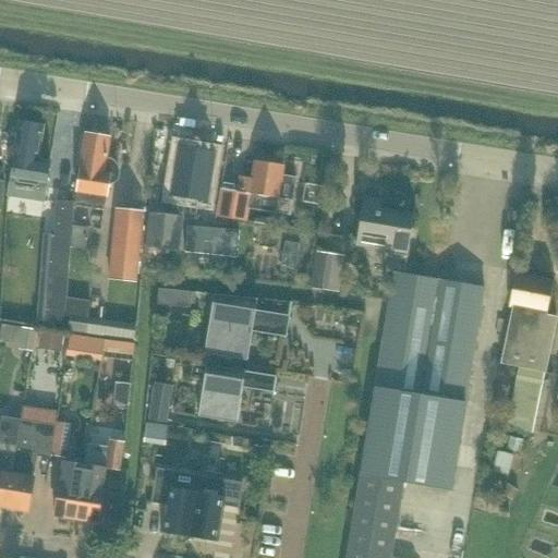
[(37,160),(44,125),(21,121),(11,181),(46,187),(50,162),(37,160)]
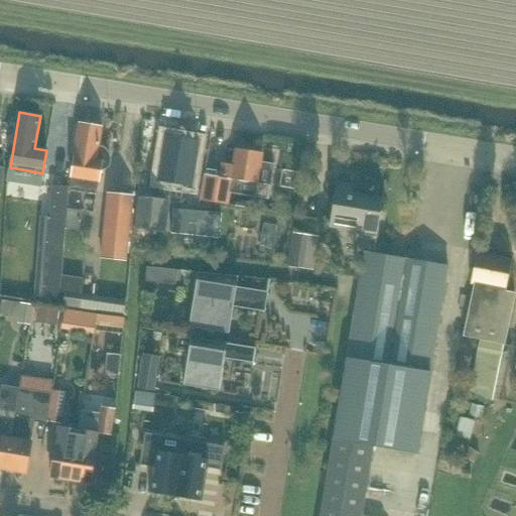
[(99,147),(102,127),(79,123),(74,156),(74,157),(75,157),(71,177),(72,177),(69,189),(97,194),(98,181),(99,181),(102,161),(110,162),(110,157),(109,153),(106,150),(103,147),(99,147)]
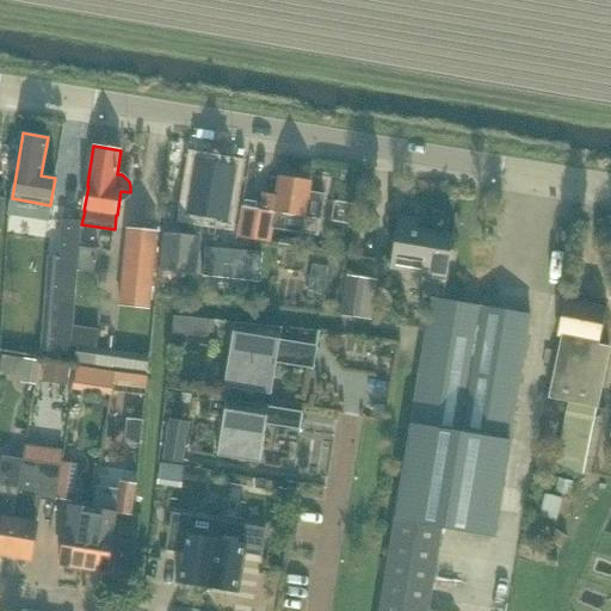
[(226,220),(234,168),(198,162),(190,214),(226,220)]
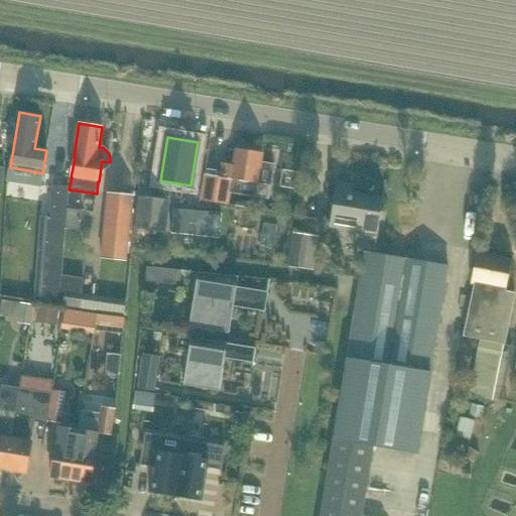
[(257,183),(262,153),(236,149),(233,165),(222,163),(220,177),(205,174),(201,201),(228,205),(232,179),(257,183)]
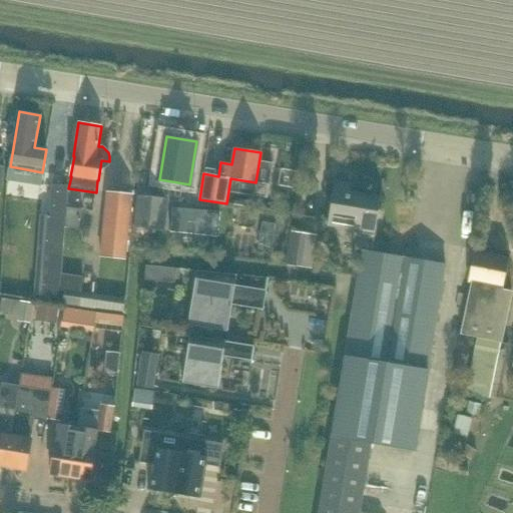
[(375,236),(384,179),(383,179),(380,196),(351,191),(352,183),(335,180),(329,220),(355,224),(353,232),(375,236)]
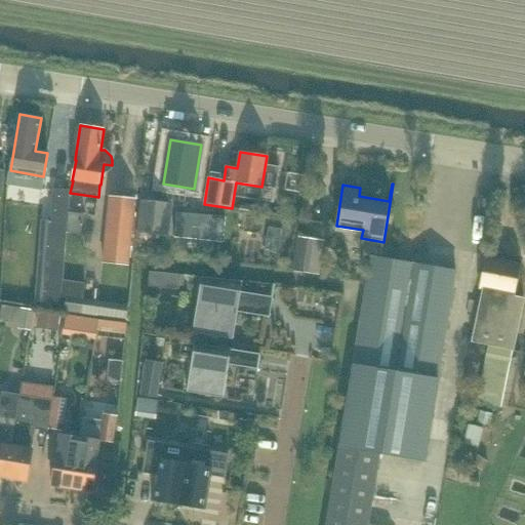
[(48,221),(42,304),(59,305),(69,191),(54,190),(52,221),(48,221)]
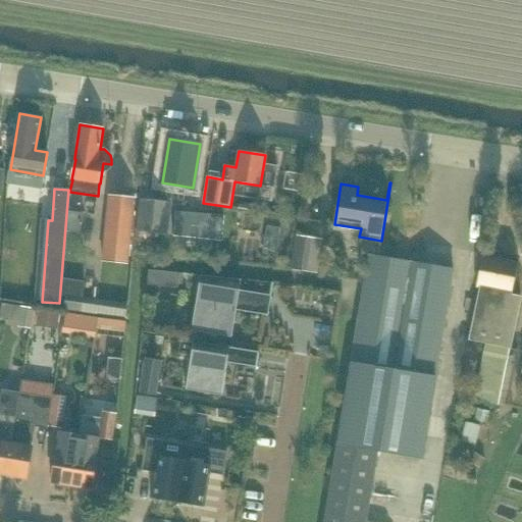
[(127,263),(134,198),(109,196),(102,261),(127,263)]
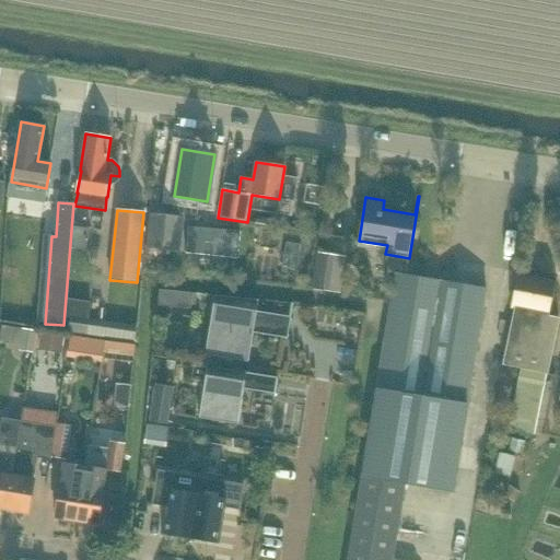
[(183,218),(173,217),(151,214),(147,248),(178,252),(183,218)]
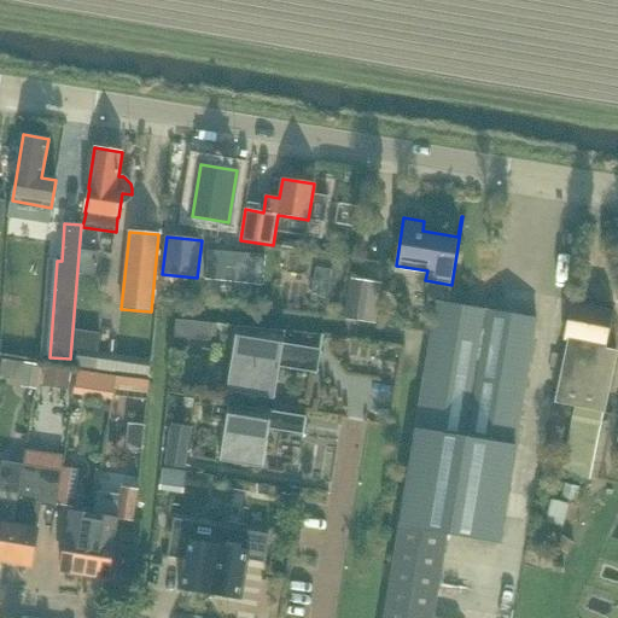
[(208,251),(205,279),(262,285),(266,256),(208,251)]
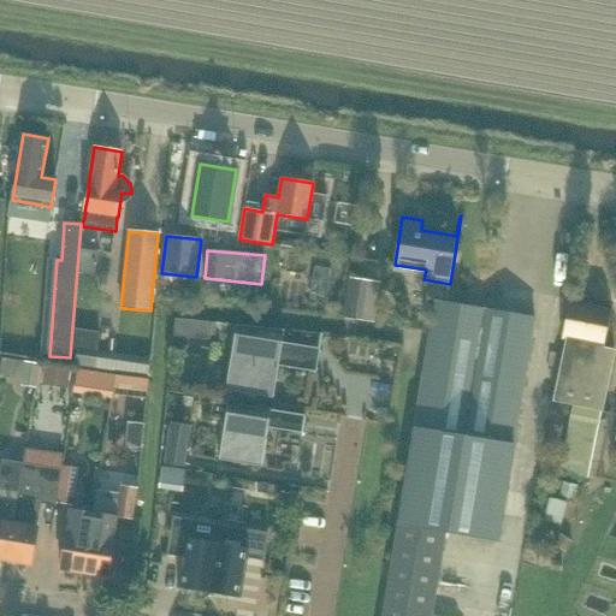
[(330,271),(315,268),(311,296),(325,298),(330,271)]
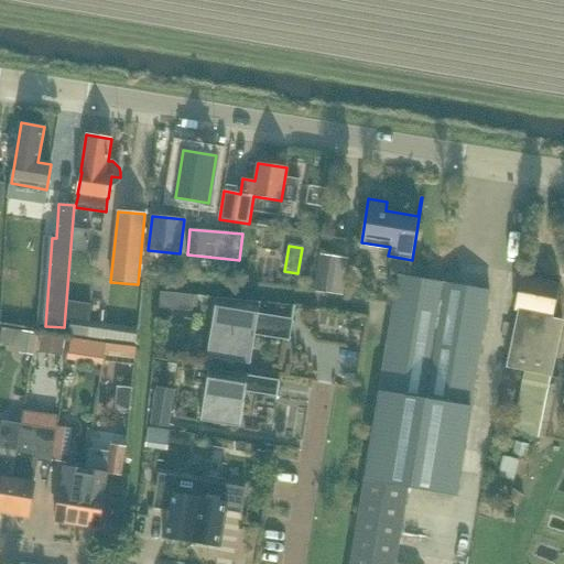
[(257,273),(258,248),(247,247),(246,273),(257,273)]
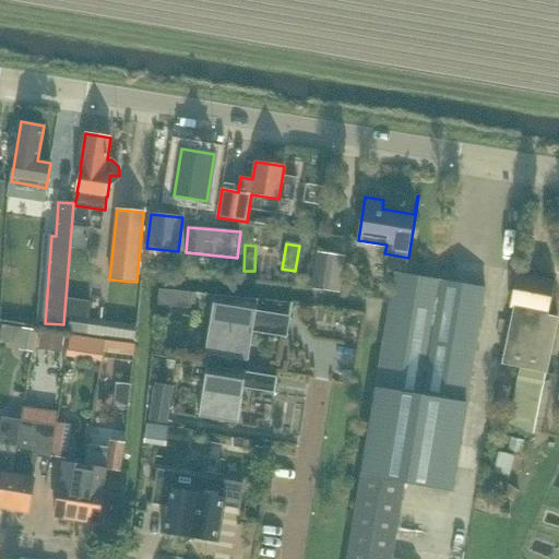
[(485,288),(405,275),(395,273),(361,475),(404,482),(452,489),(485,288)]
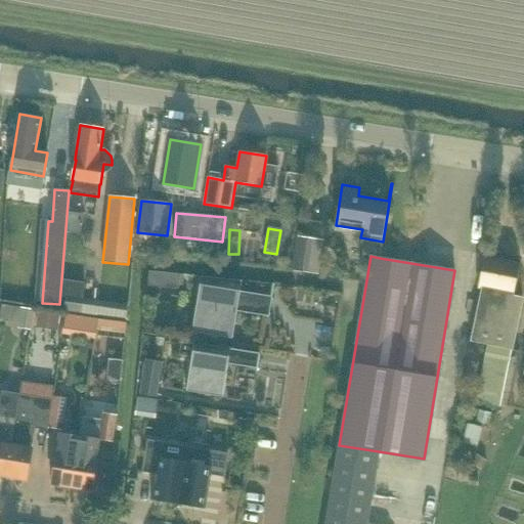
[(520,264),(499,260),(484,257),(478,289),(481,290),(471,342),(486,345),(512,350),(523,298),(514,296),(520,264)]
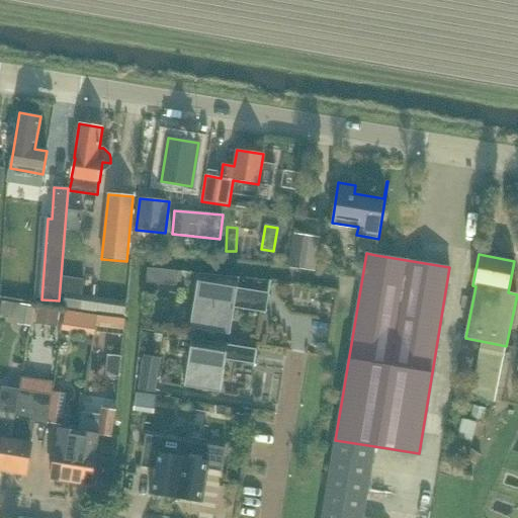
[(266,314),(269,293),(267,293),(237,288),(239,277),(198,273),(189,328),(230,335),(234,308),(266,314)]
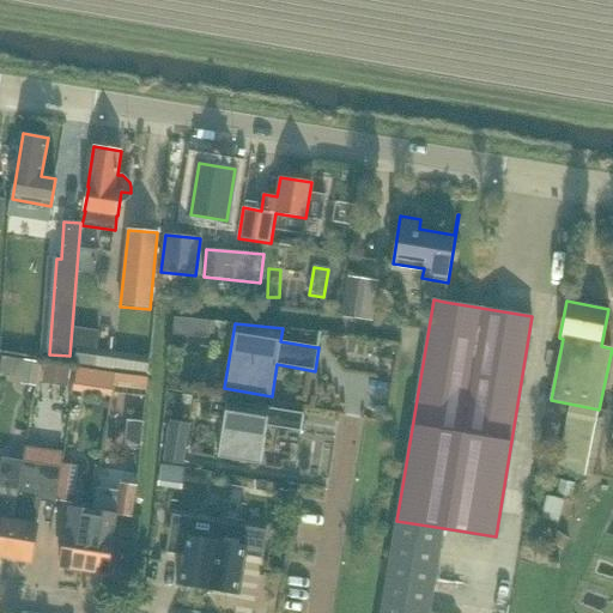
[(146,375),(149,358),(97,350),(95,366),(146,375)]
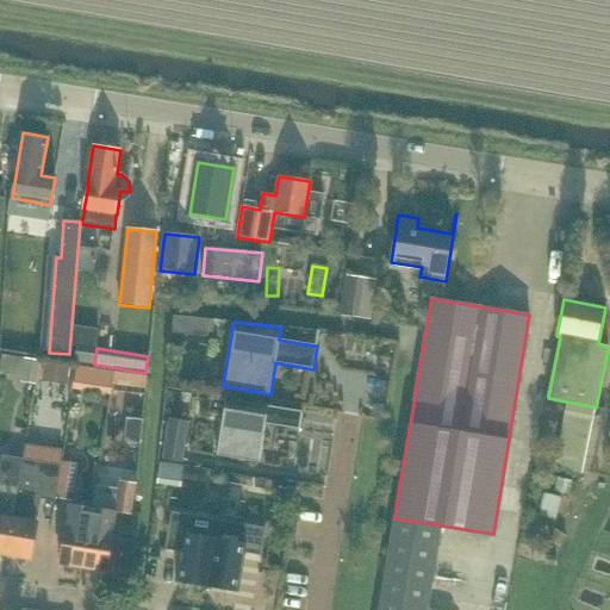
[(36,384),(39,361),(26,359),(23,378),(22,381),(36,384)]
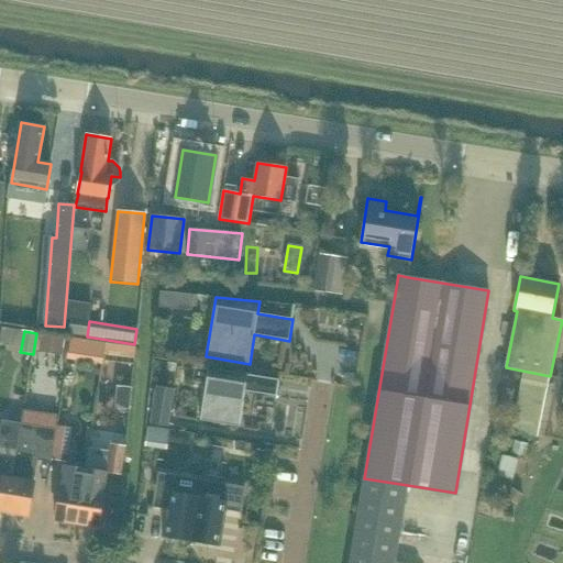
[(72,338),(68,359),(102,364),(106,342),(72,338)]
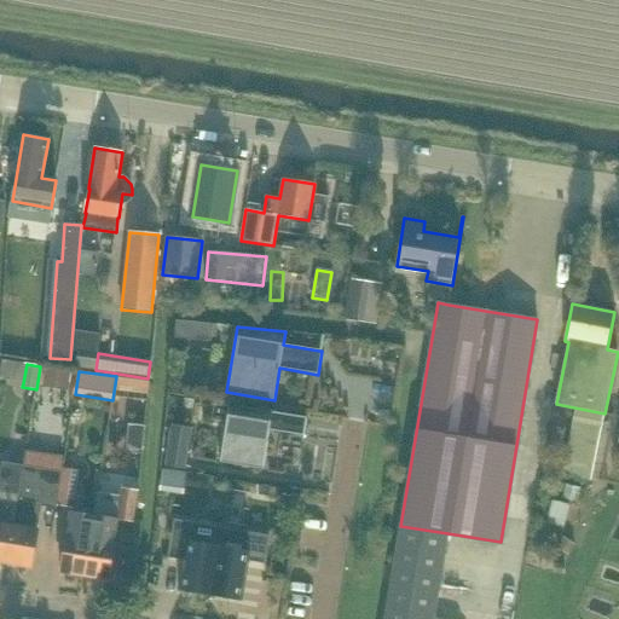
[(304,435),(306,417),(230,405),(229,405),(220,462),(262,469),(270,431),(304,435)]
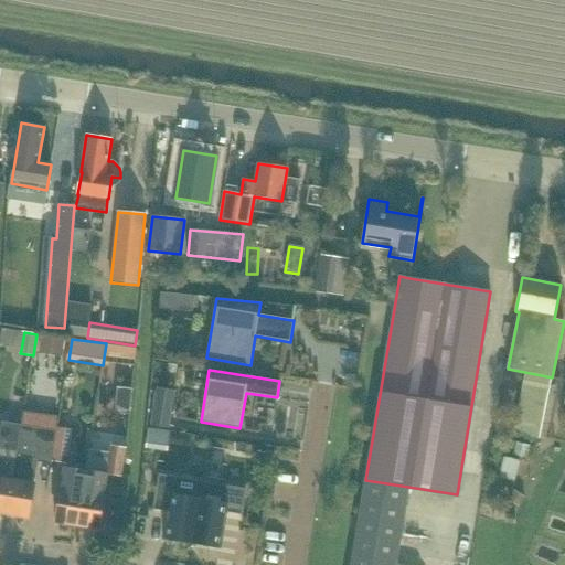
[(539,438),(552,377),(524,372),(512,433),(539,438)]
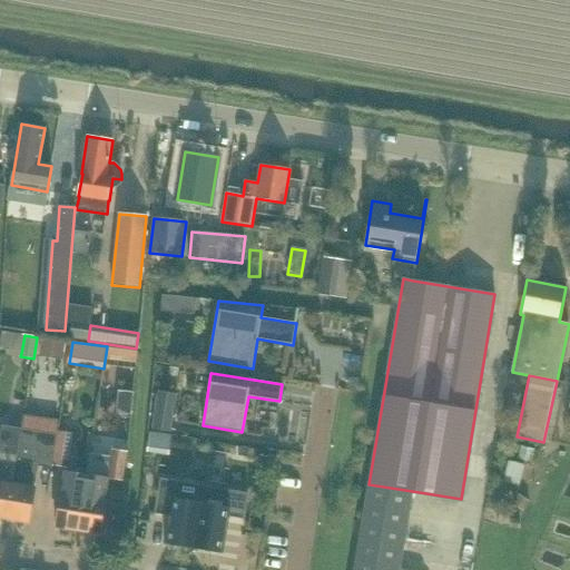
[(84,396),(102,397),(104,382),(85,381),(84,396)]
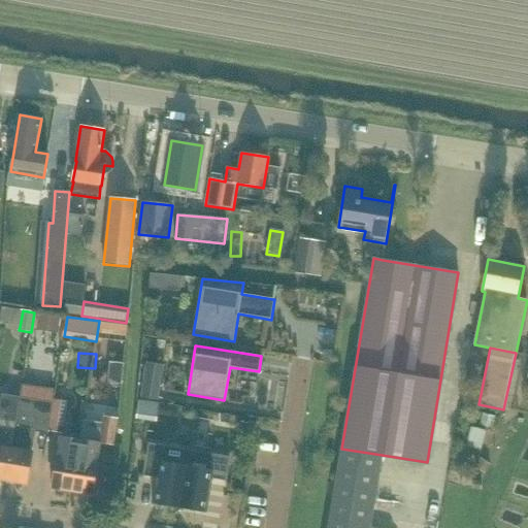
[(146,363),(141,397),(158,399),(163,366),(146,363)]
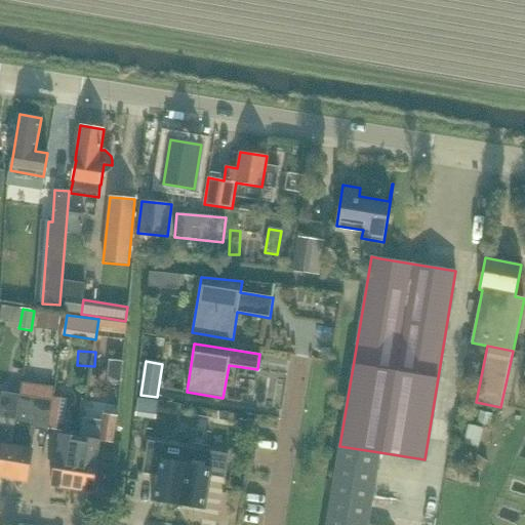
[(2,391),(0,405),(0,416),(16,419),(21,394),(2,391)]
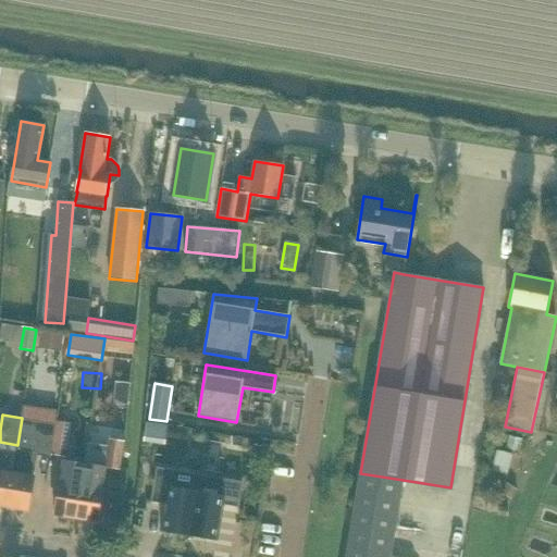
[(17,445),(16,450),(37,454),(50,456),(56,423),(22,418),(17,445)]
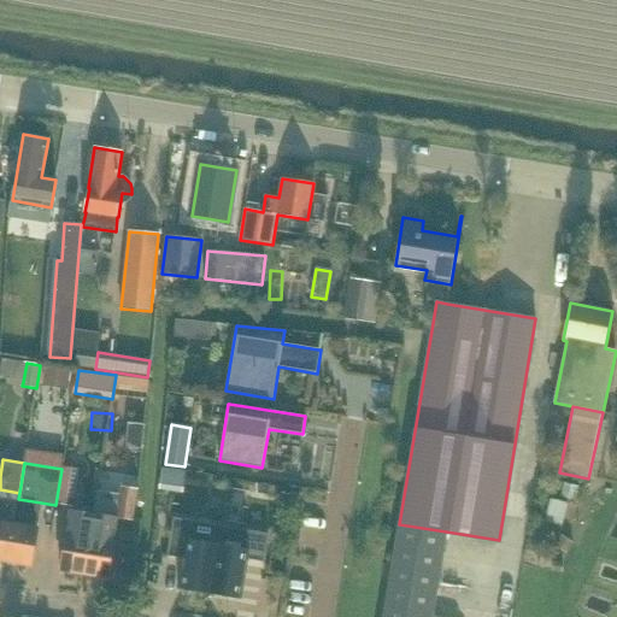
[(74,506),(80,469),(64,466),(58,504),(74,506)]
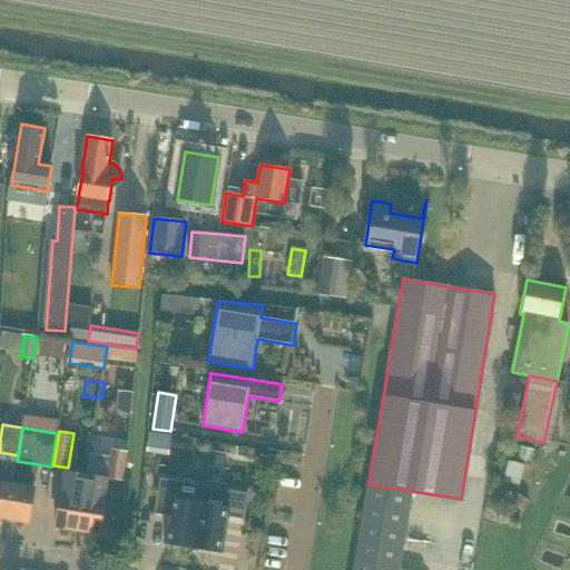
[(127,452),(112,449),(111,457),(90,453),(87,475),(78,529),(99,532),(105,501),(108,479),(123,481),(127,452)]
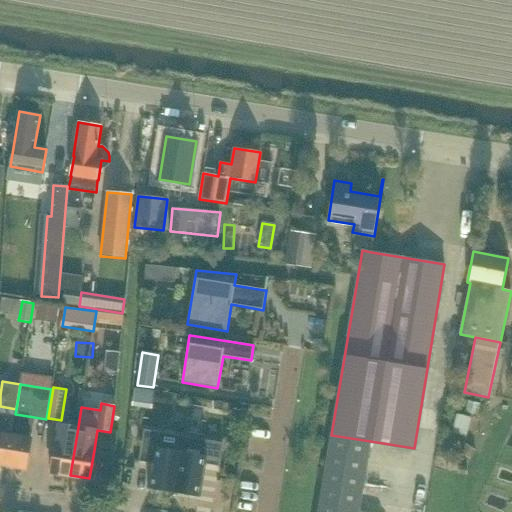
[(0,463),(7,465),(15,414),(16,409),(0,406),(0,463)]
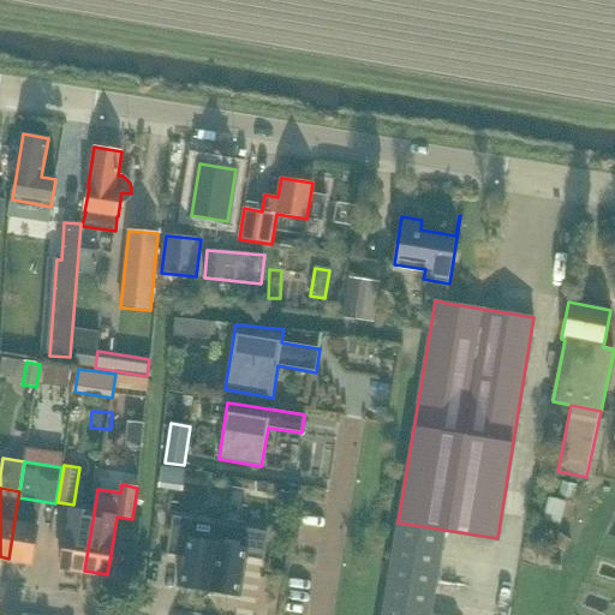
[(559,489),(551,509),(571,517),(578,496),(559,489)]
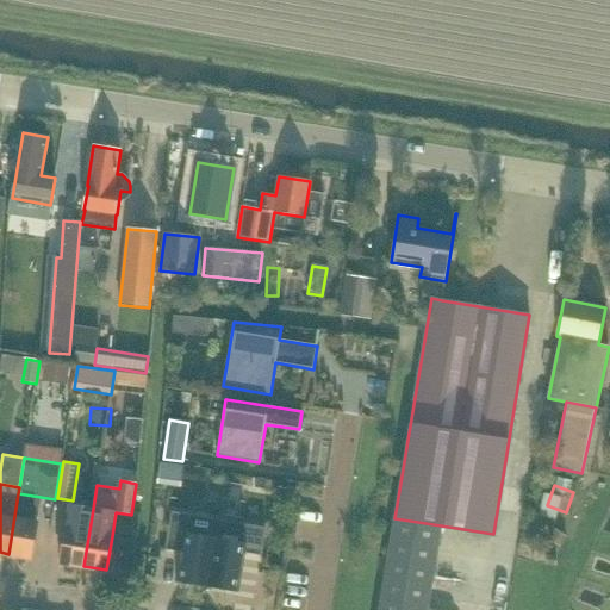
[(18,493),(8,554),(31,558),(32,558),(37,524),(36,524),(41,497),(18,493)]
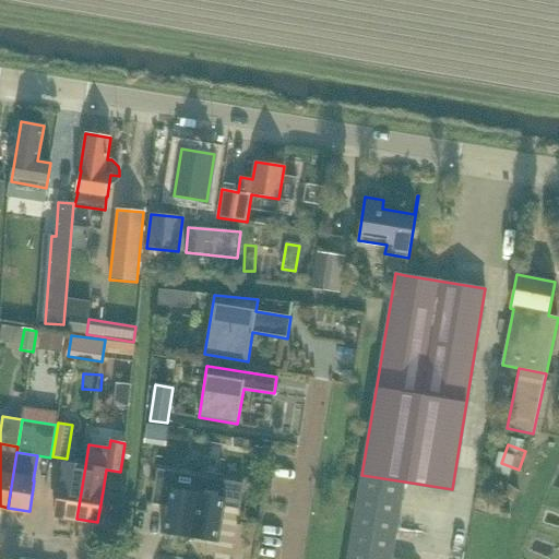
[(76,519),(85,466),(64,463),(61,485),(59,485),(55,515),(76,519)]
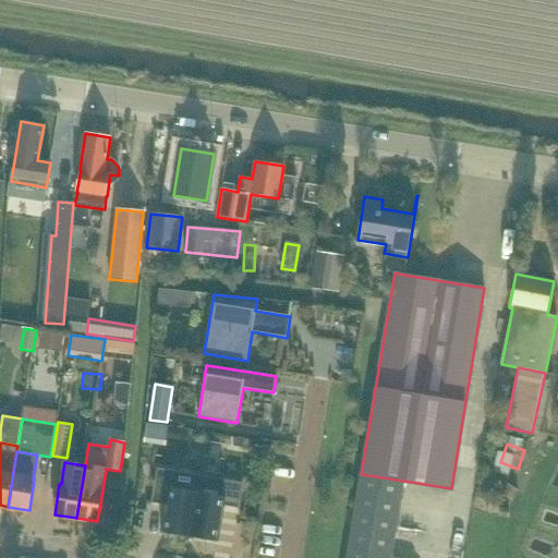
[(390,557),(403,481),(361,474),(346,557),(390,557)]
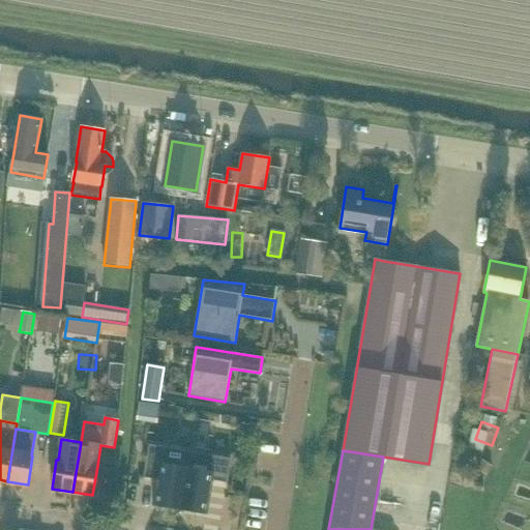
[(180,509),(188,461),(147,453),(143,477),(157,480),(153,505),(180,509)]
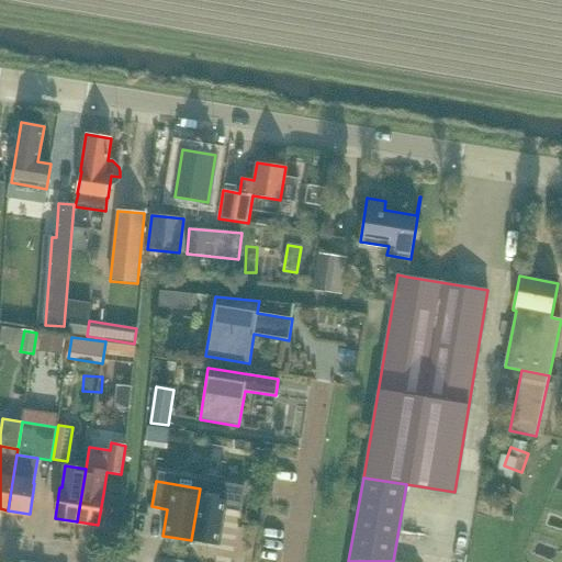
[(240,513),(245,486),(217,482),(216,491),(200,489),(191,540),(220,544),(225,509),(240,513)]
